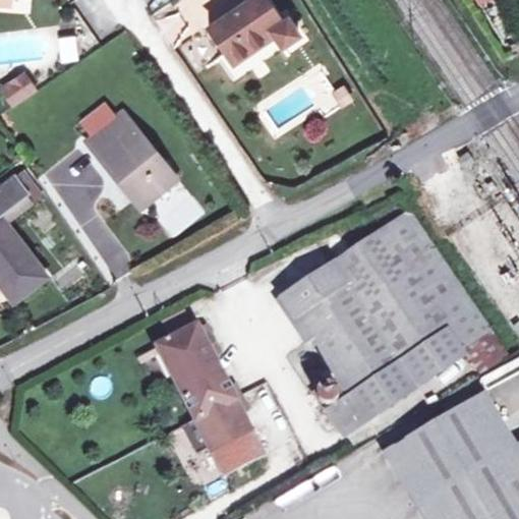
[(93,36),(115,22),(100,0),(70,0),(93,36)]
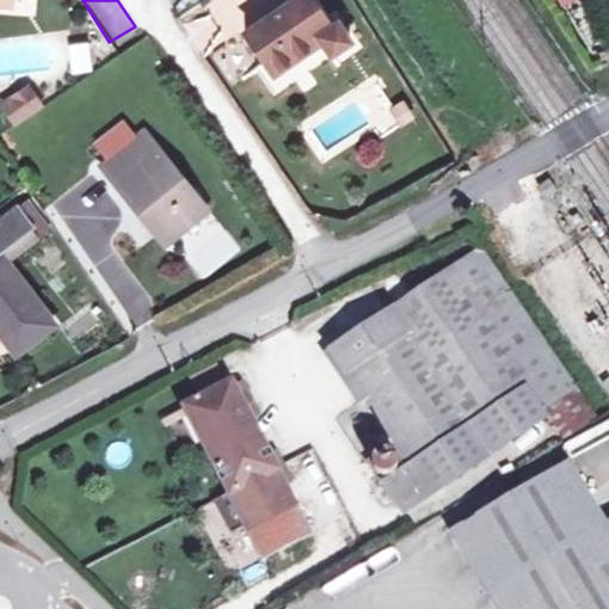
[(207,0),(231,32),(276,0),(207,0)]
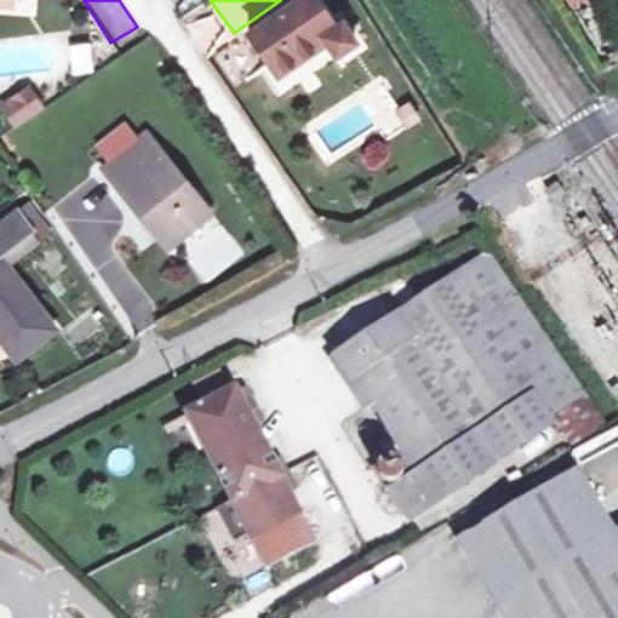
[(292,0),(250,30),(270,59),(290,47),(297,58),(326,39),(335,52),(355,38),(341,17),(333,22),(318,0),(308,0),(302,4),(299,0),(292,0)]
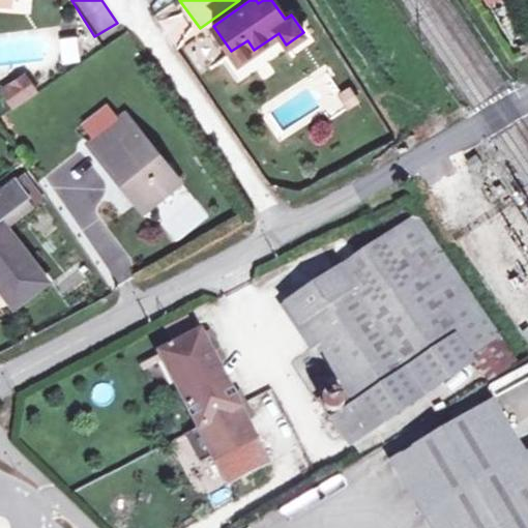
[(247,40),(231,51),(238,61),(254,50),(247,40)]
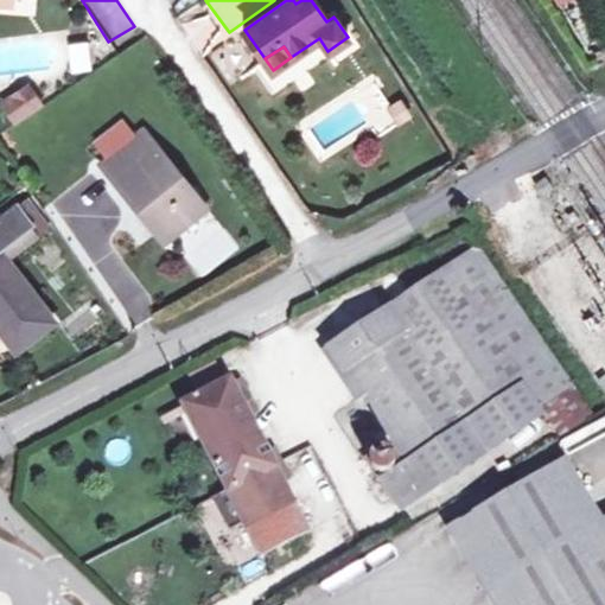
[(25,87),(11,96),(18,104),(32,96),(25,87)]
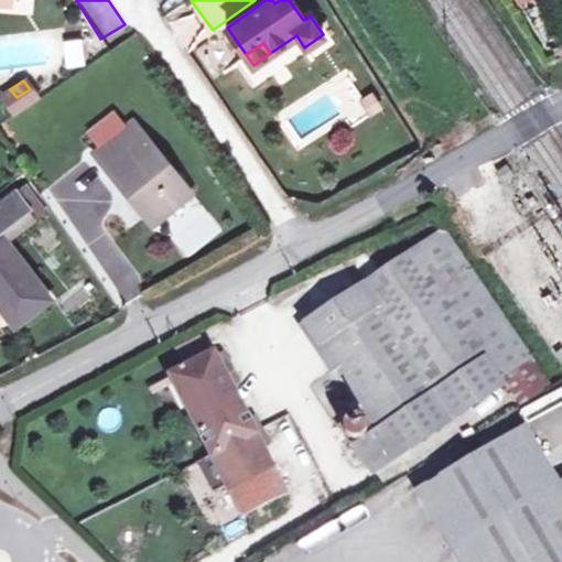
[(10,89),(0,97),(14,117),(38,101),(30,89),(17,97),(10,89)]
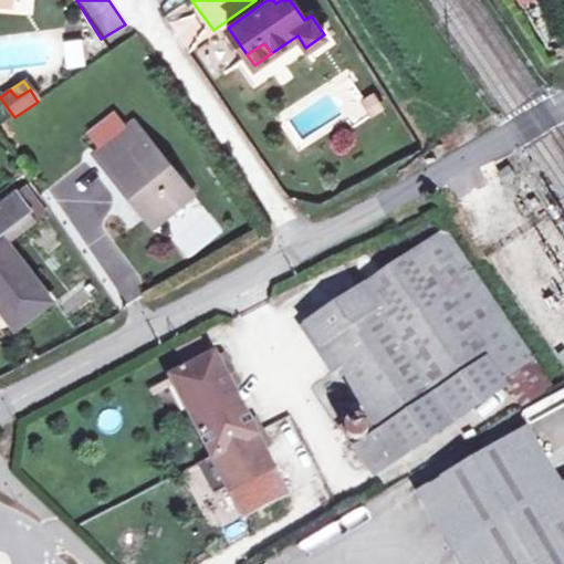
[(382,105),(372,91),(363,97),(373,112),(382,105)]
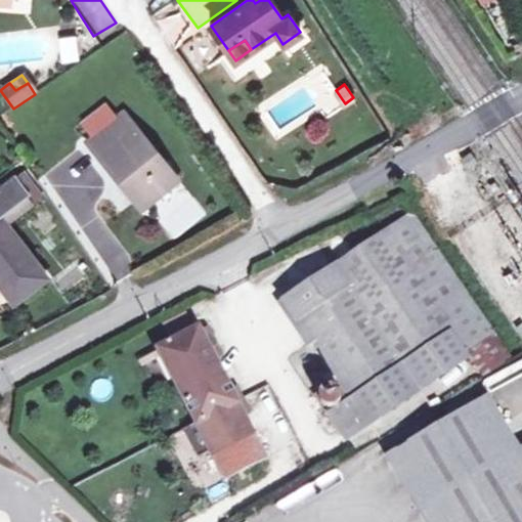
[(124,110),(87,139),(119,179),(127,172),(149,199),(178,175),(124,110)]
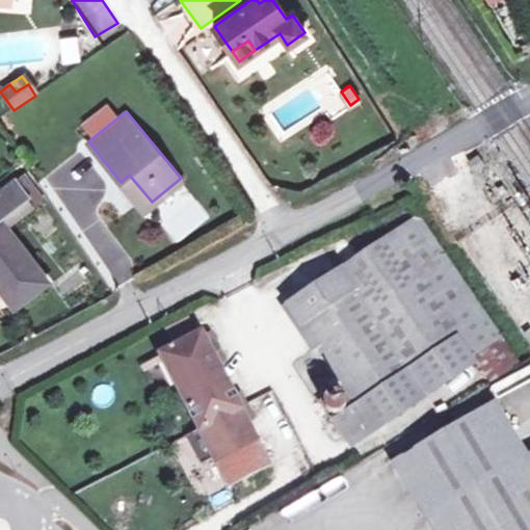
[(483,159),(474,166),(482,178),(492,171),(483,159)]
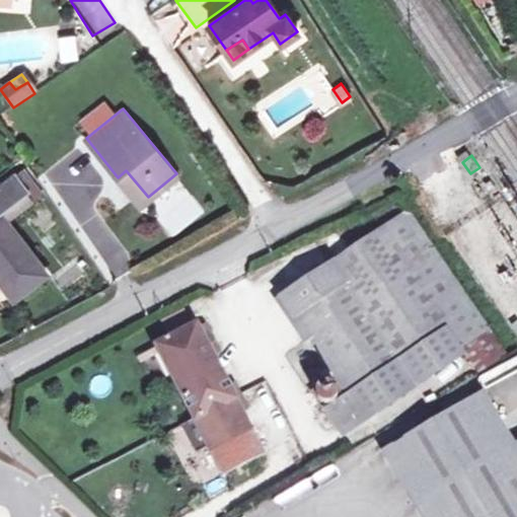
[(24,164),(15,171),(29,190),(46,210),(54,204),(24,164)]
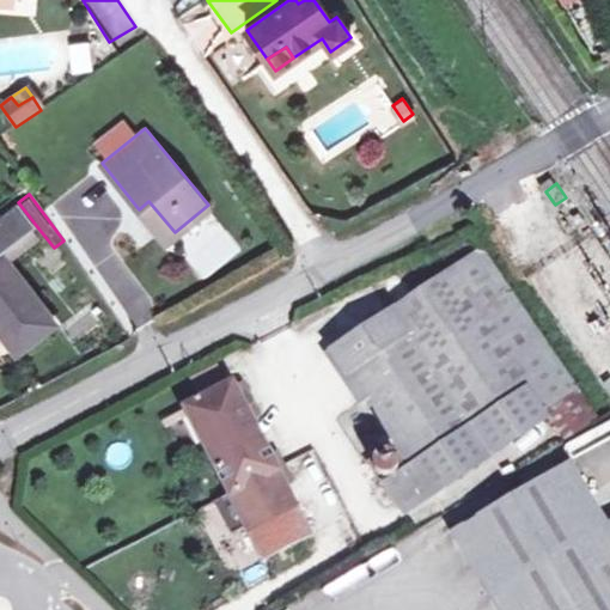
[(148,201),(139,209),(165,241),(175,232),(148,201)]
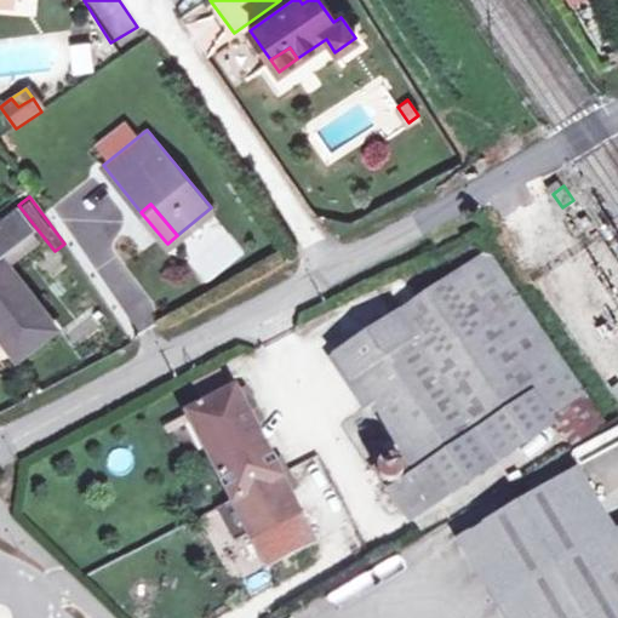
[(35,227),(18,205),(0,218),(0,333),(16,354),(56,325),(0,253),(35,227)]
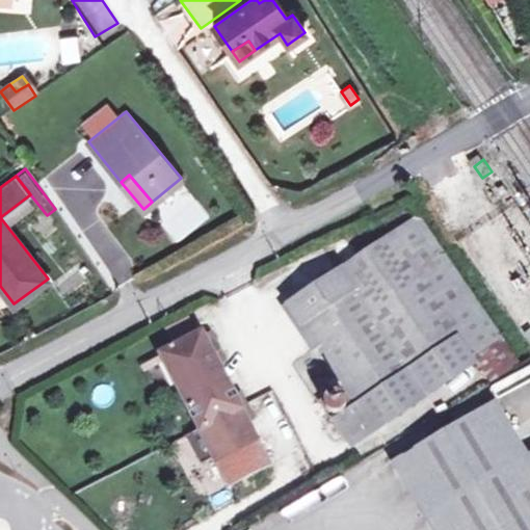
[(503,182),(496,186),(501,194),(507,189),(503,182)]
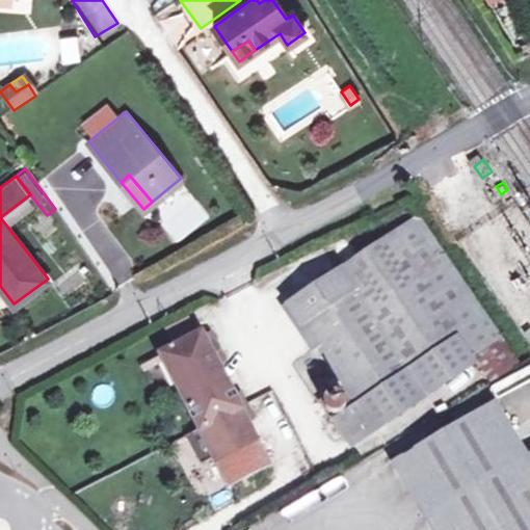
[(186,185),(150,207),(169,240),(207,218),(186,185)]
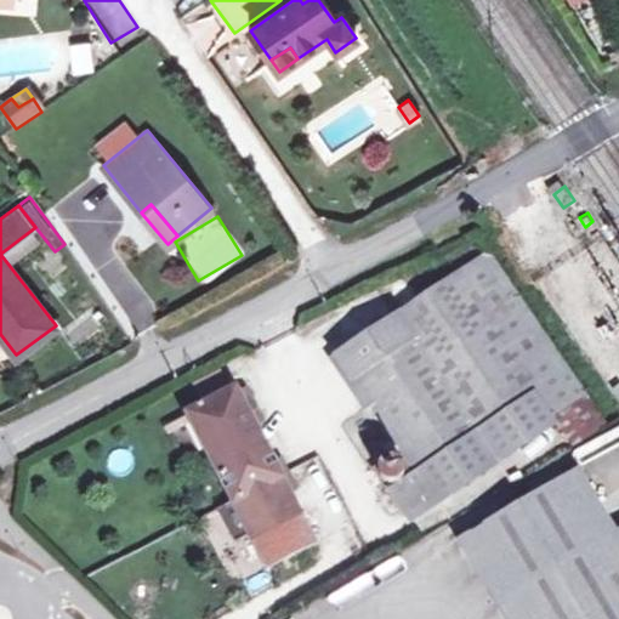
[(605,416),(488,251),(335,352),(396,443),(368,463),(385,487),(534,388),(558,421),(571,437),(605,416)]
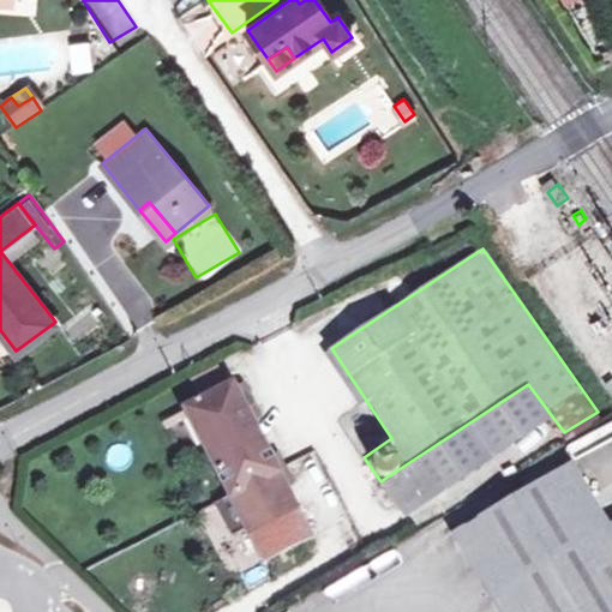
[(228,383),(185,406),(264,555),(307,532),(281,483),(270,461),(245,414),(233,391),(228,383)]
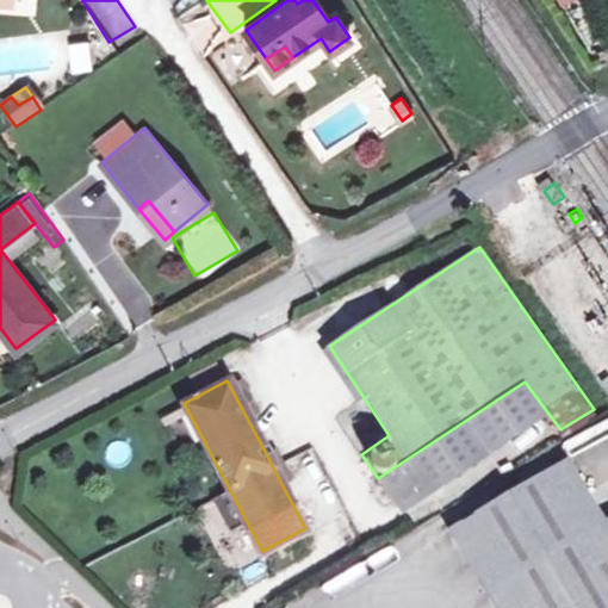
[(378,478),(399,513),(548,414),(525,382),(378,478)]
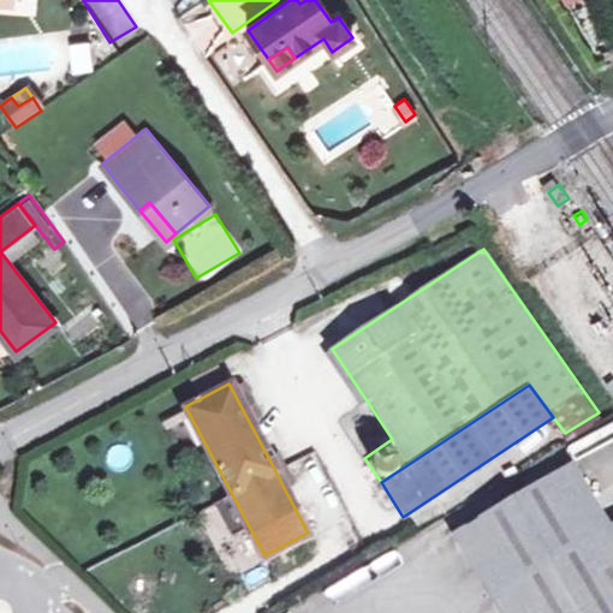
[(244,387),(233,392),(245,415),(255,410),(244,387)]
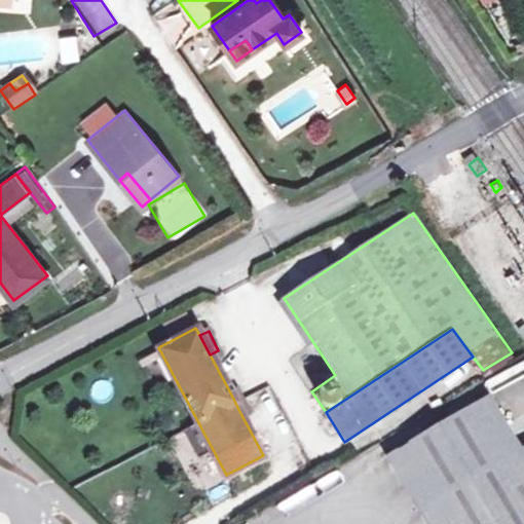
[(239,390),(231,395),(240,413),(249,409),(239,390)]
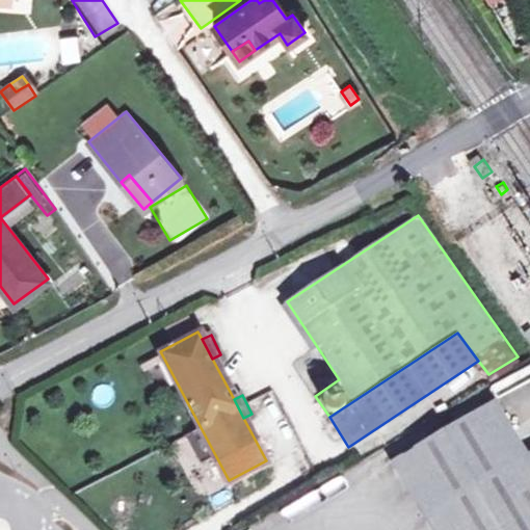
[(496,397),(389,460),(430,529),(529,529),(529,449),(528,451),(496,397)]
